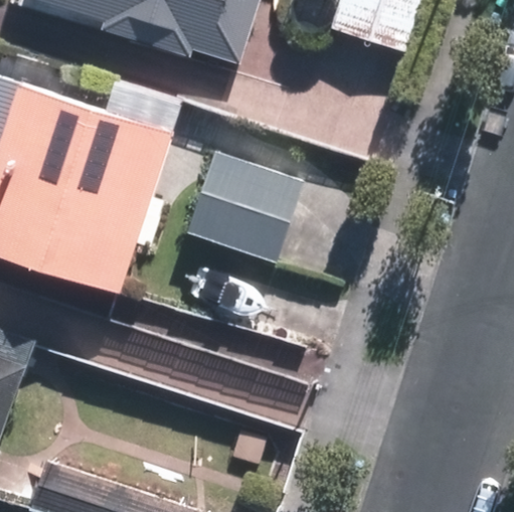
[(225,63),(243,0),(21,0),(21,2),(90,23),(87,32),(173,58),(176,48),(225,63)]
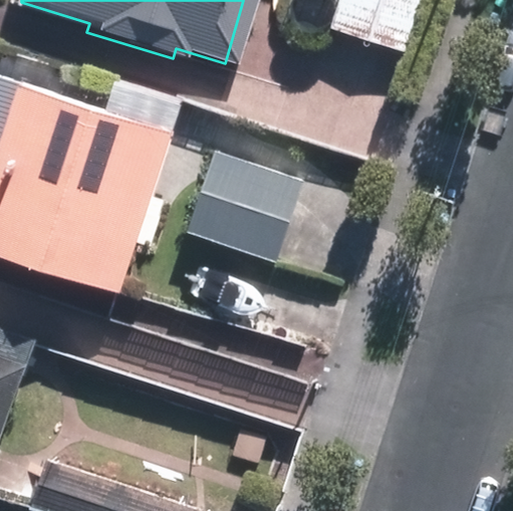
[(337,0),(329,28),(404,52),(420,0),(337,0)]
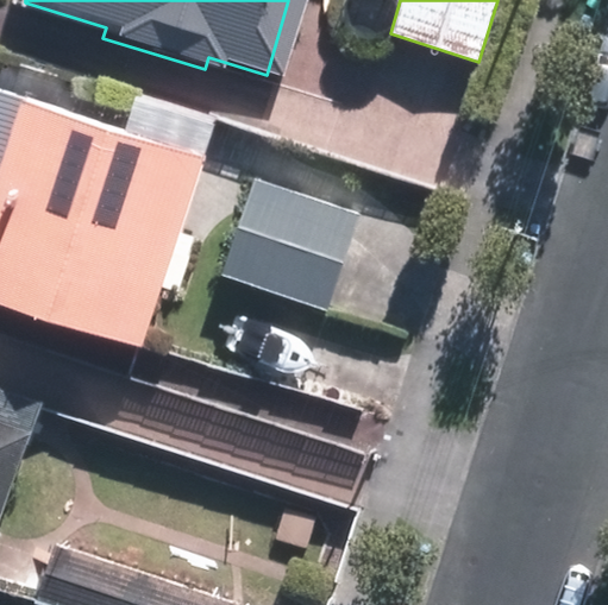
[(0,302),(139,350),(205,153),(0,83),(0,302)]
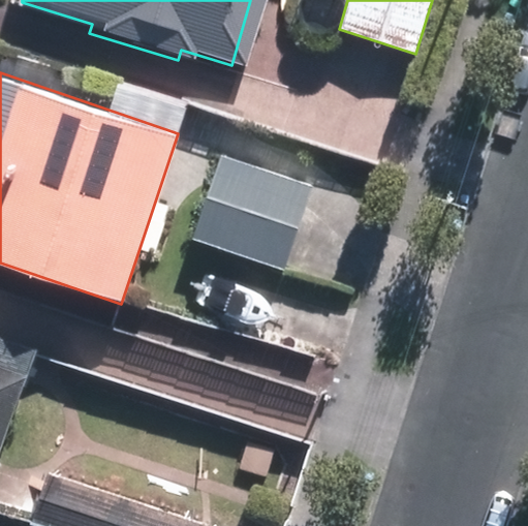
[(219,157),(192,241),(285,272),(312,188),(219,157)]
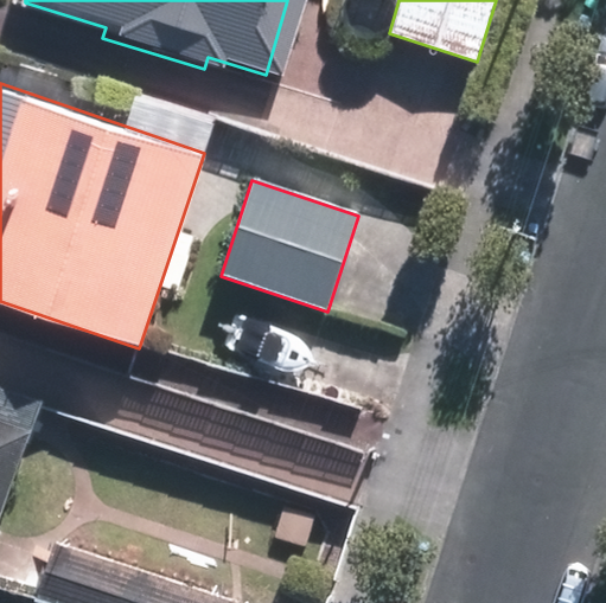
[(0,505),(49,377),(0,358),(0,505)]
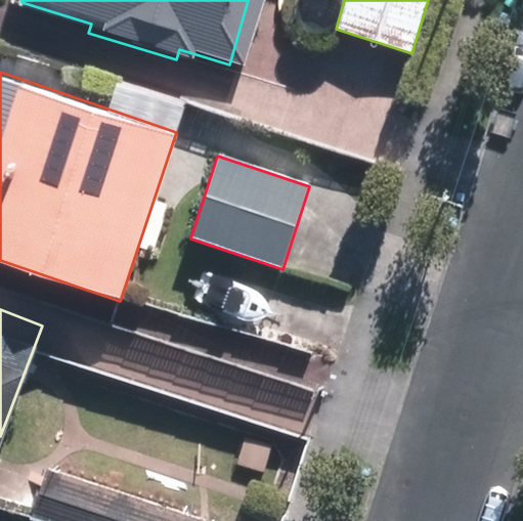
[(197,520),(203,504),(50,454),(36,497),(104,520),(197,520)]
